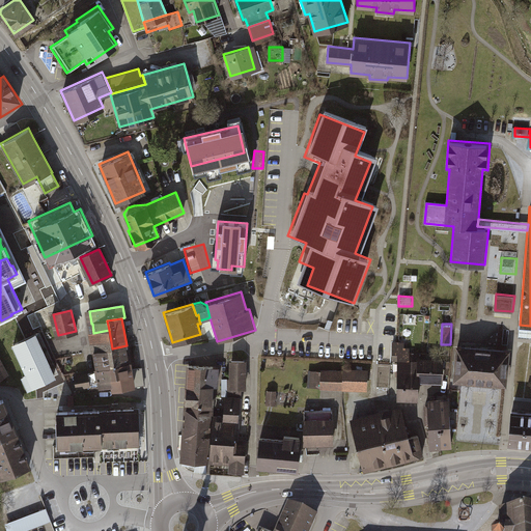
[(530,326),(520,325),(519,336),(530,337),(530,326)]
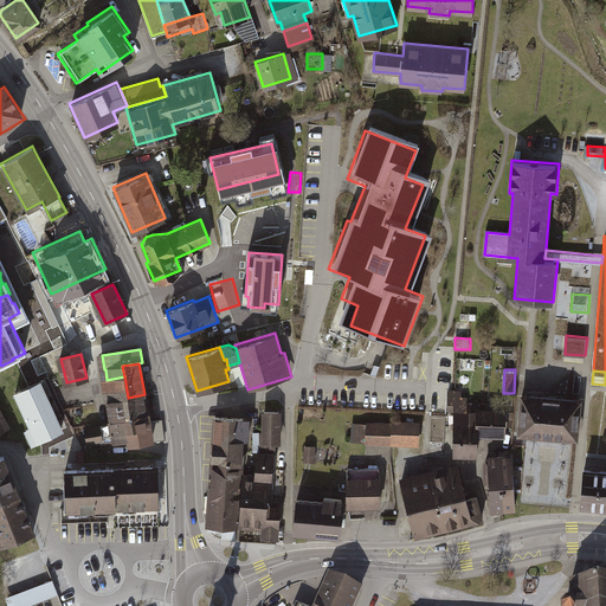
[(124,376),(107,380),(110,400),(128,398),(124,376)]
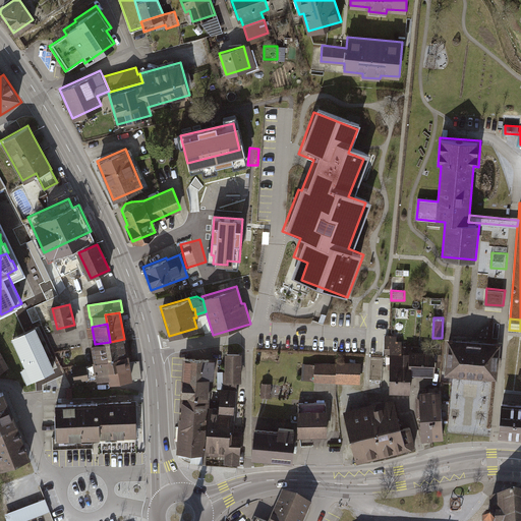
[(383,394),(396,395),(400,348),(400,338),(387,337),(383,394)]
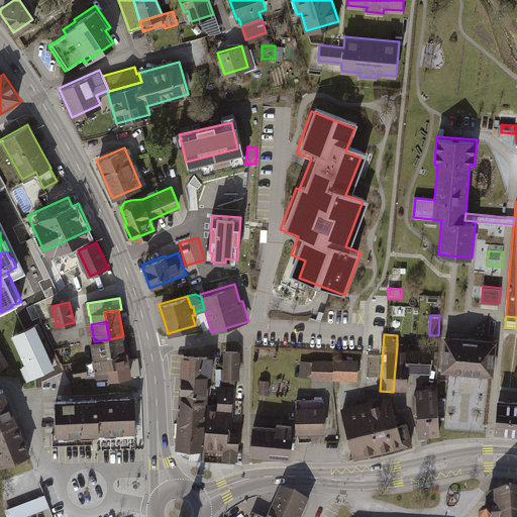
[(53,367),(38,335),(17,344),(31,377),(53,367)]
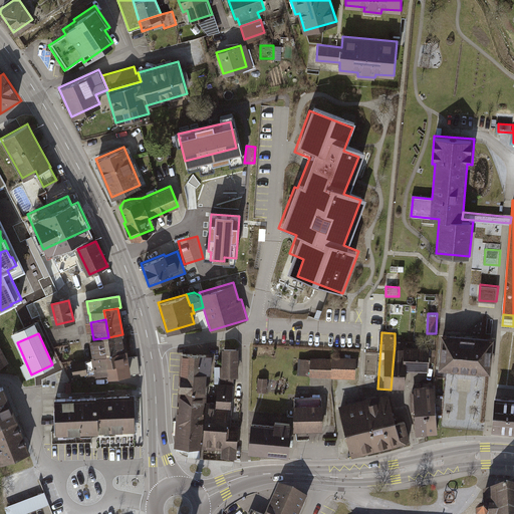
[(494,337),(442,333),(439,368),(491,372),(494,337)]
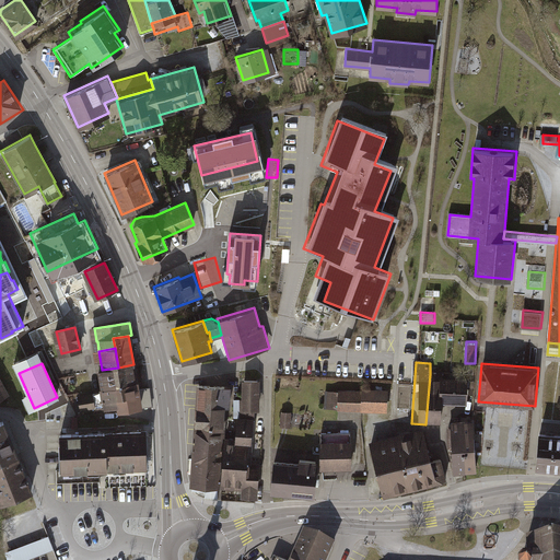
[(118,368),(102,370),(105,388),(137,383),(133,364),(118,368)]
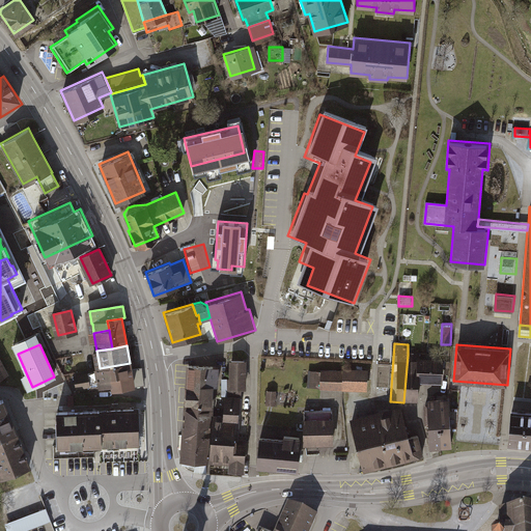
[(414,355),(408,355),(403,402),(414,403),(415,384),(440,385),(441,361),(414,359),(414,355)]
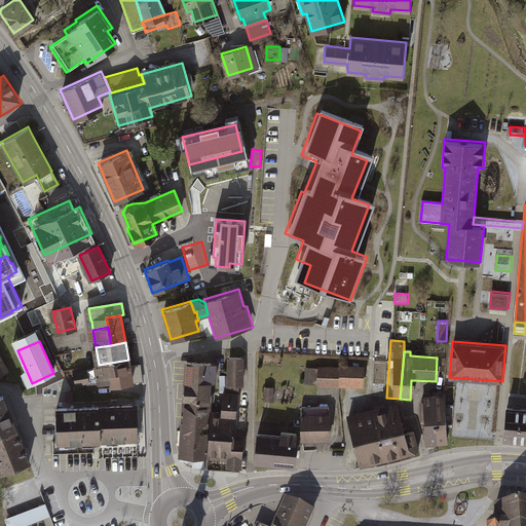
[(230,375),(230,385),(237,385),(242,385),(242,359),(230,358),(230,375)]
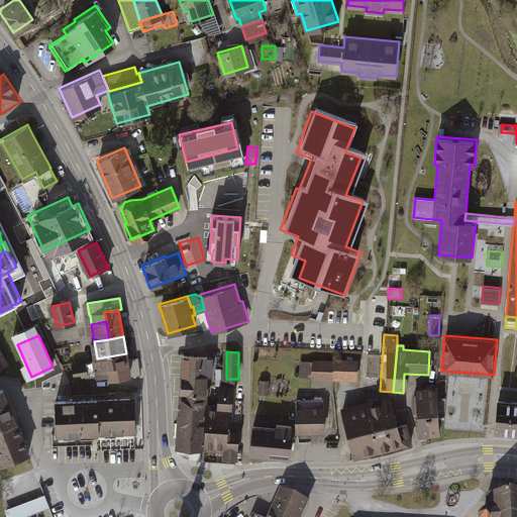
[(127,360),(126,353),(97,358),(97,362),(85,364),(85,365),(73,367),(75,377),(88,375),(88,377),(109,374),(110,378),(129,375),(127,360)]
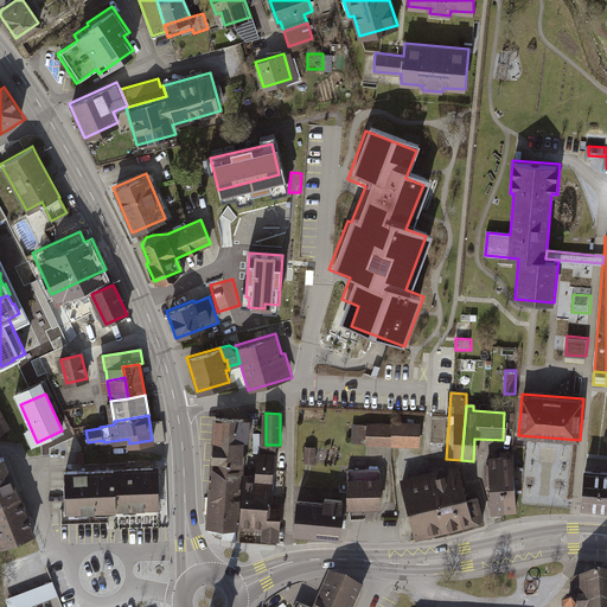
[(241,465),(243,441),(248,441),(249,420),(216,417),(213,454),(213,462),(241,465)]
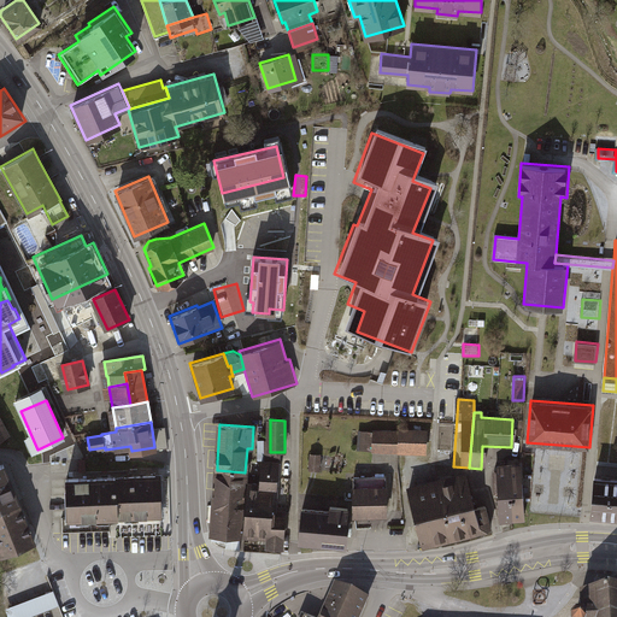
[(165,428),(152,430),(154,447),(156,450),(169,447),(165,428)]
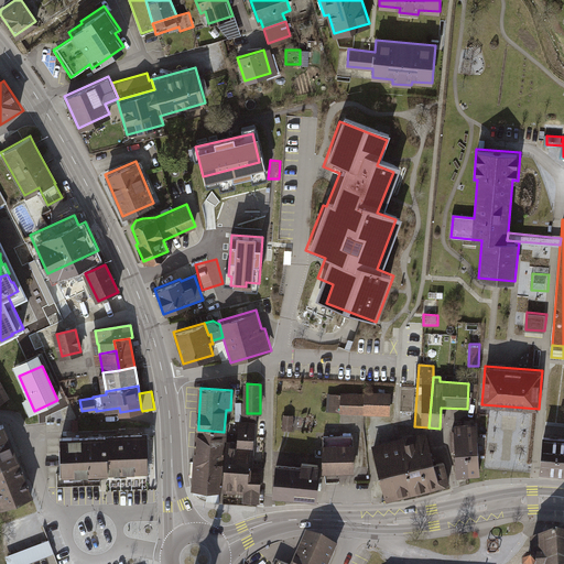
[(391,391),(364,391),(364,393),(364,413),(390,414),(391,391)]
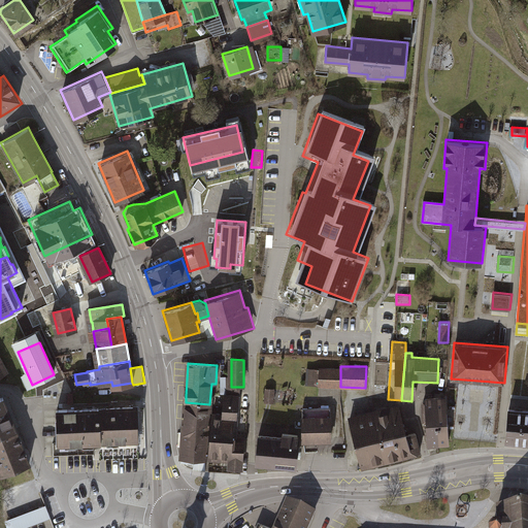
[(307,386),(320,387),(320,367),(307,367),(307,386)]
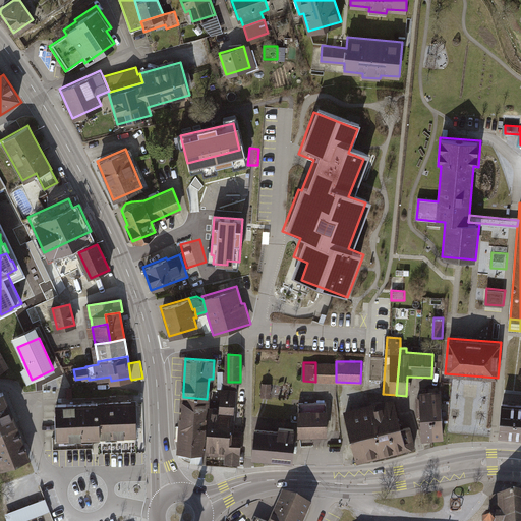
[(315,382),(336,382),(336,363),(315,362),(315,382)]
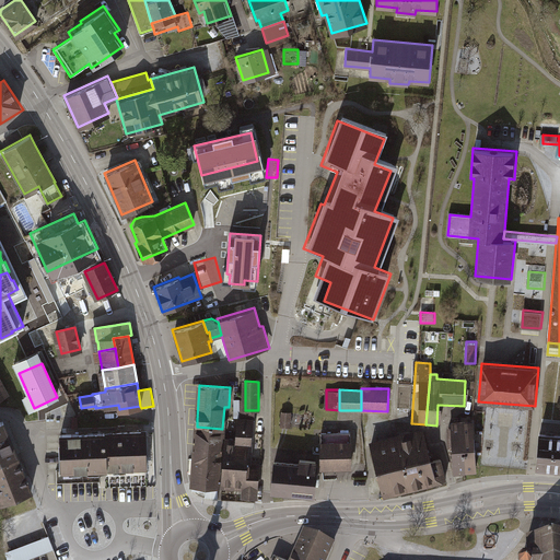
[(245,399),(238,399),(240,417),(240,419),(253,420),(253,410),(245,410),(245,399)]
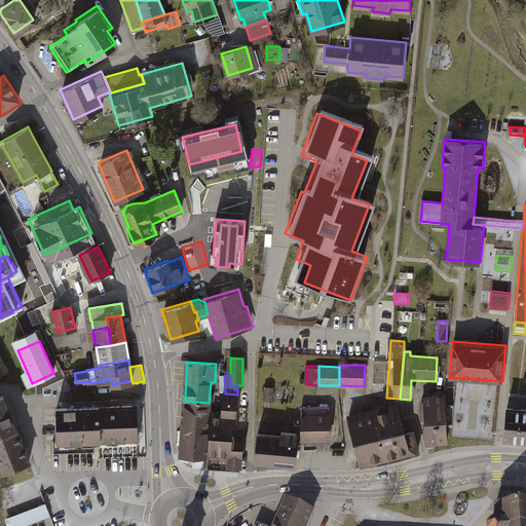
[(272,386),(264,386),(264,400),(272,401),(272,386)]
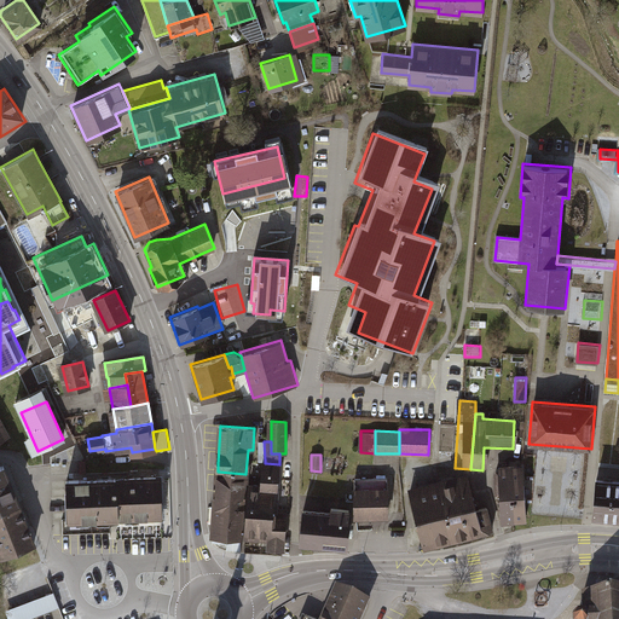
[(261,489),(259,513),(276,513),(277,496),(279,464),(265,463),(262,463),(261,489)]
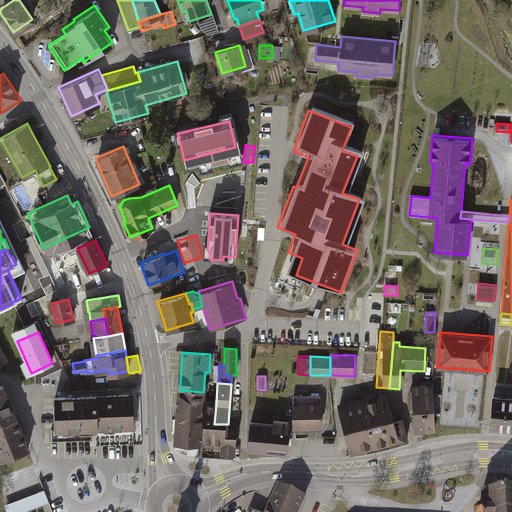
[(3,385),(0,386),(0,455),(2,460),(29,450),(3,385)]
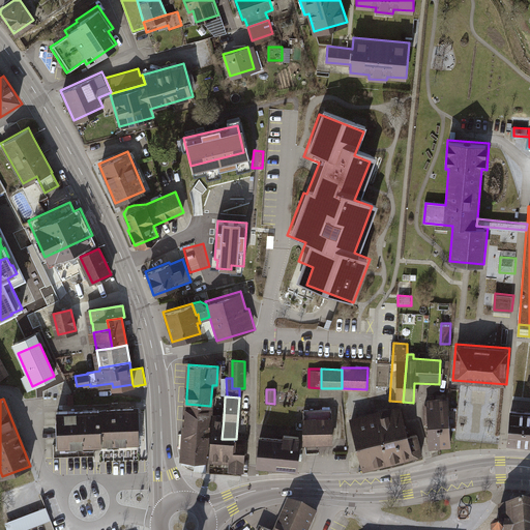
[(424,402),(424,424),(439,423),(439,402),(424,402)]
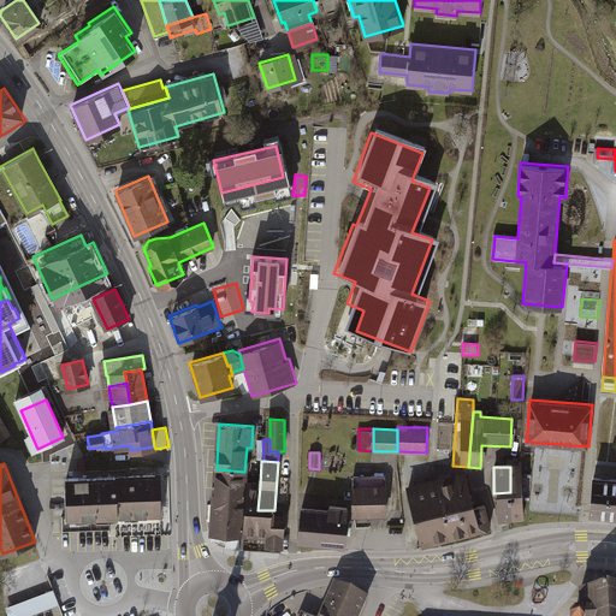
[(521,467),(510,467),(510,492),(510,521),(522,521),(521,467)]
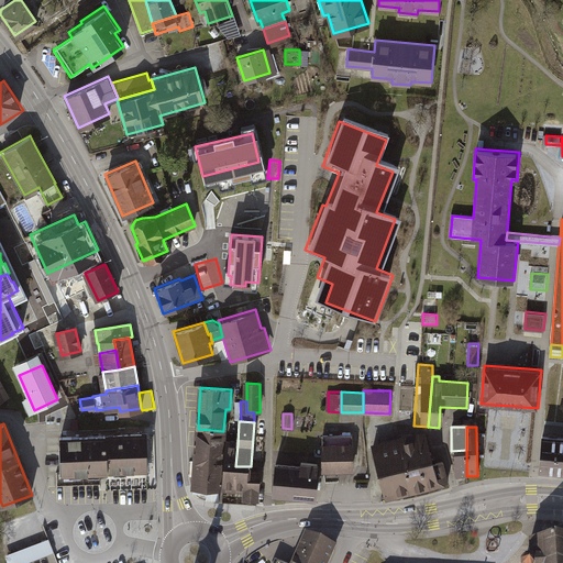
[(219,487),(223,431),(198,429),(195,473),(194,486),(219,487)]
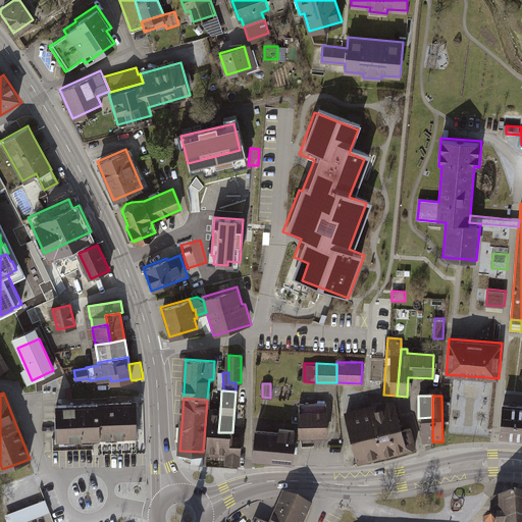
[(393,401),(382,403),(394,457),(415,452),(410,431),(399,433),(393,401)]
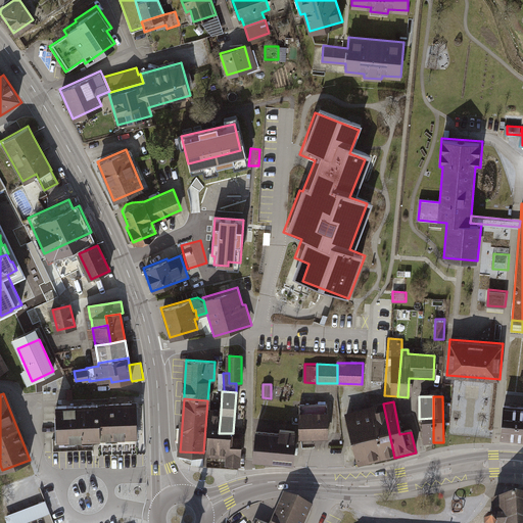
[(522,403),(504,402),(502,435),(522,436),(522,403)]
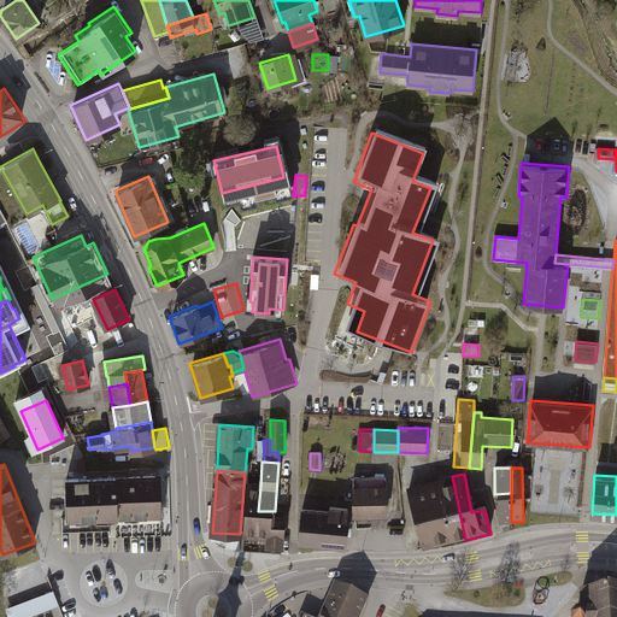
[(159,476),(116,477),(117,517),(160,516),(159,476)]
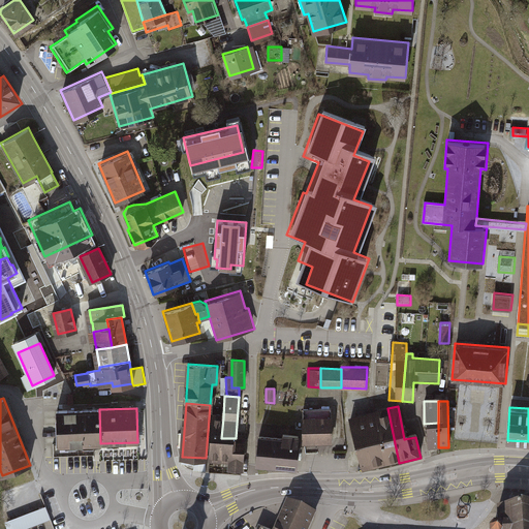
[(387,408),(370,412),(380,466),(399,463),(387,408)]
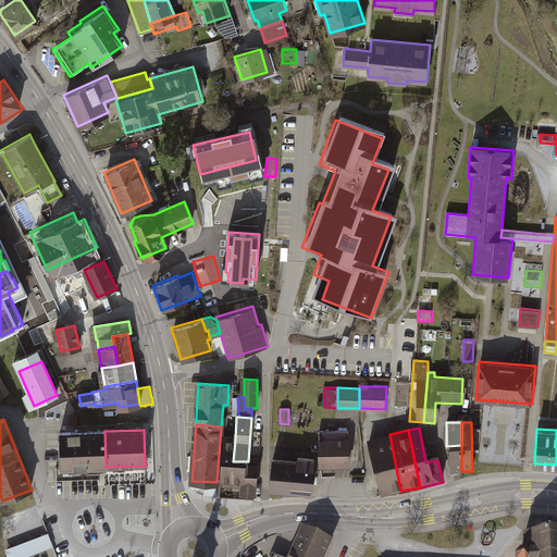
[(104,431),(61,433),(62,468),(106,467),(104,431)]
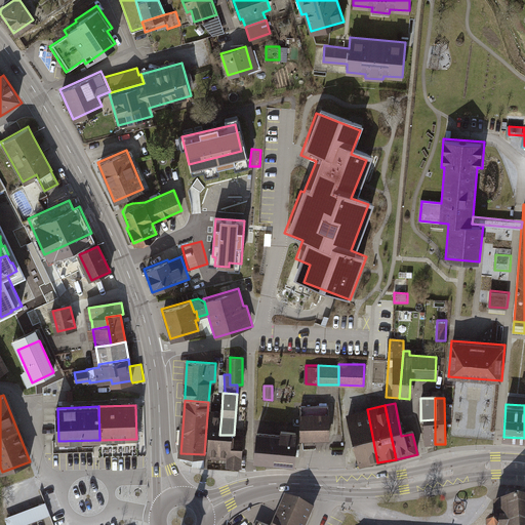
[(328,408),(299,409),(299,442),(328,442),(328,408)]
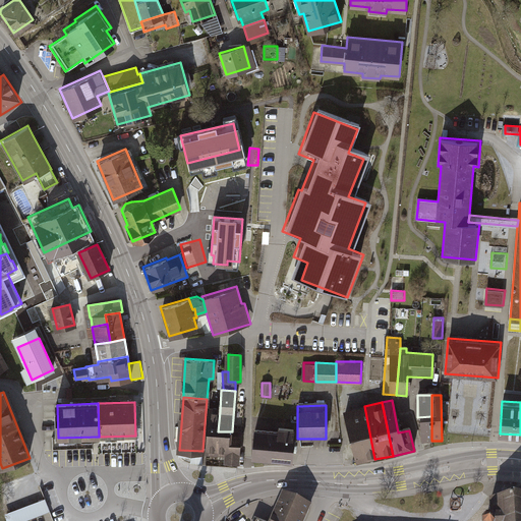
[(353,464),(374,459),(364,406),(342,411),(353,464)]
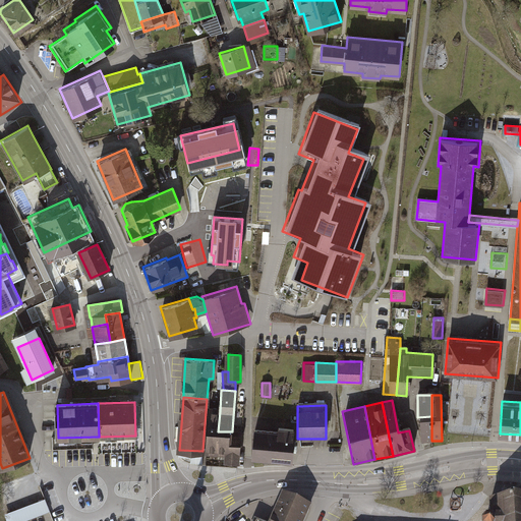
[(231,438),(232,431),(218,431),(220,411),(210,411),(207,452),(226,453),(226,461),(237,462),(239,439),(231,438)]
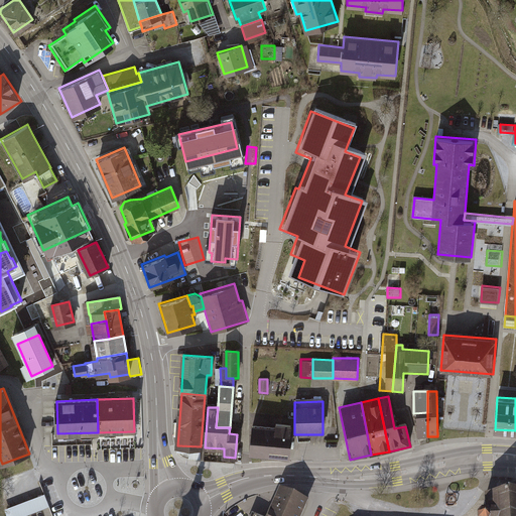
[(427,436),(427,412),(413,413),(413,423),(416,423),(417,436),(427,436)]
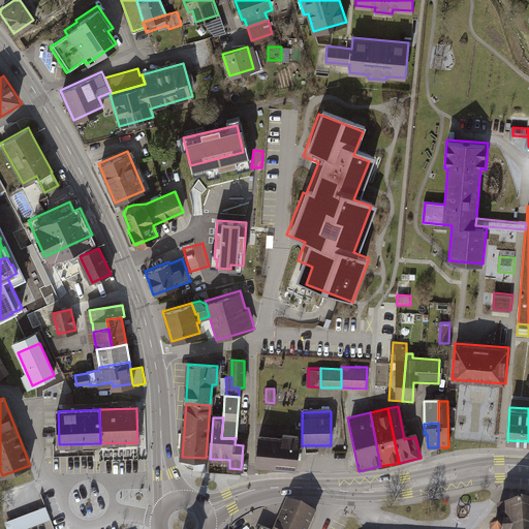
[(276,440),(258,437),(254,466),(293,472),(299,438),(277,434),(276,440)]
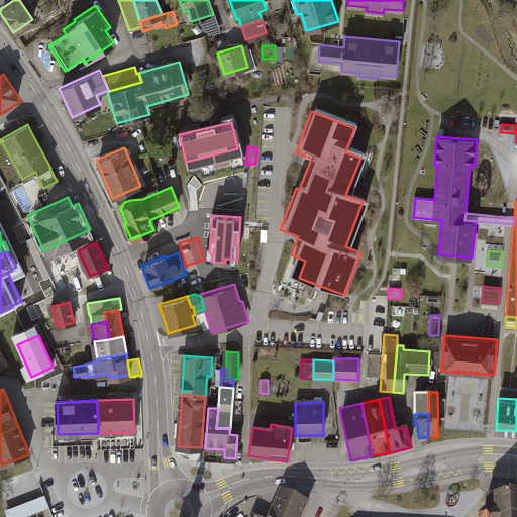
[(301,516),(307,504),(282,493),(271,516),(301,516)]
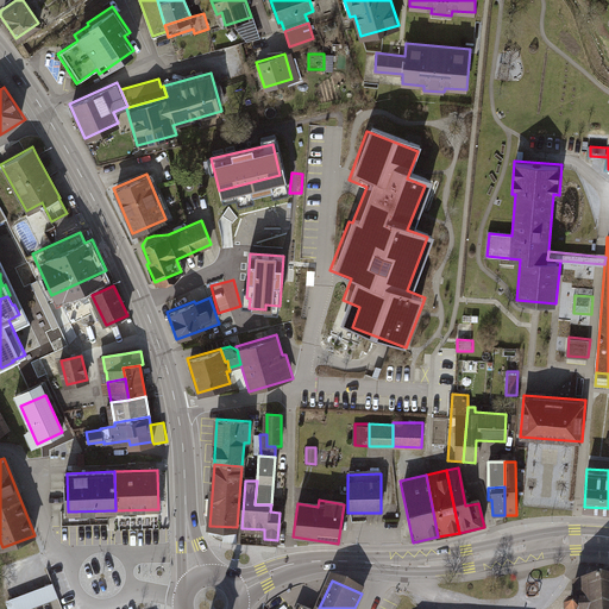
[(52,582),(6,601),(8,608),(27,608),(58,597),(52,582)]
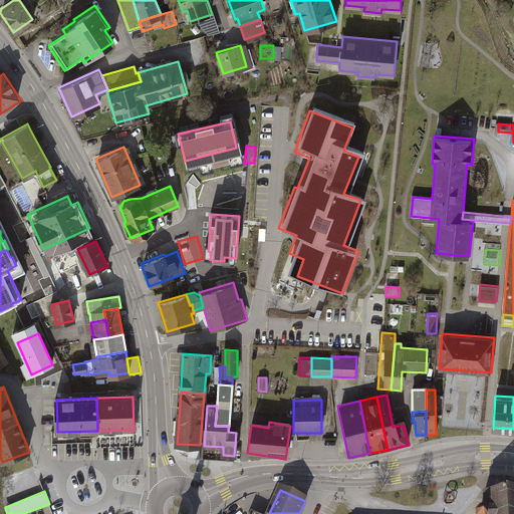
[(513,513),(513,496),(486,498),(487,513),(513,513)]
